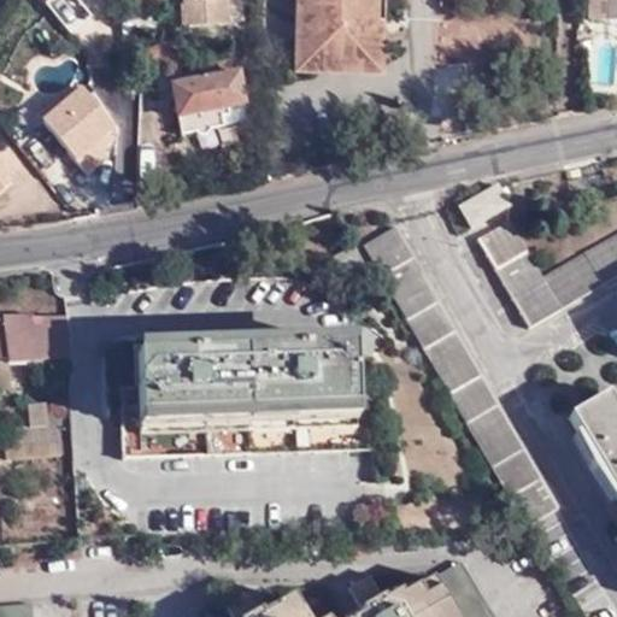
[(189,0),(189,3),(184,1),(186,23),(229,22),(228,0),(189,0)]
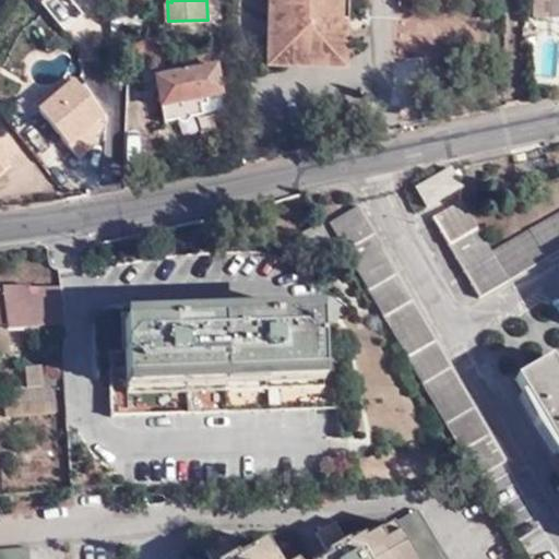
[(558,0),(534,0),(534,11),(558,11),(558,0)]
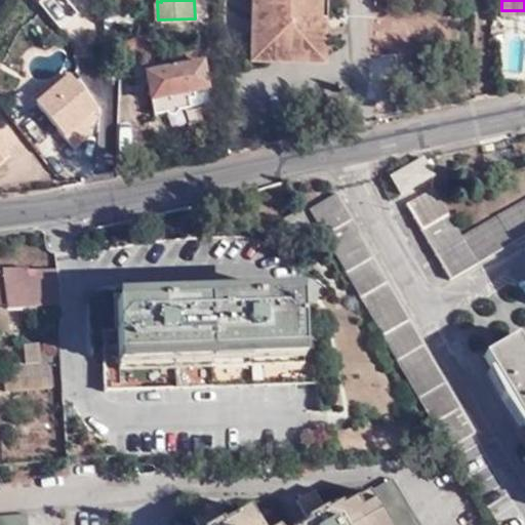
[(328,14),(322,15),(322,42),(297,42),(296,55),(327,55),(328,14)]
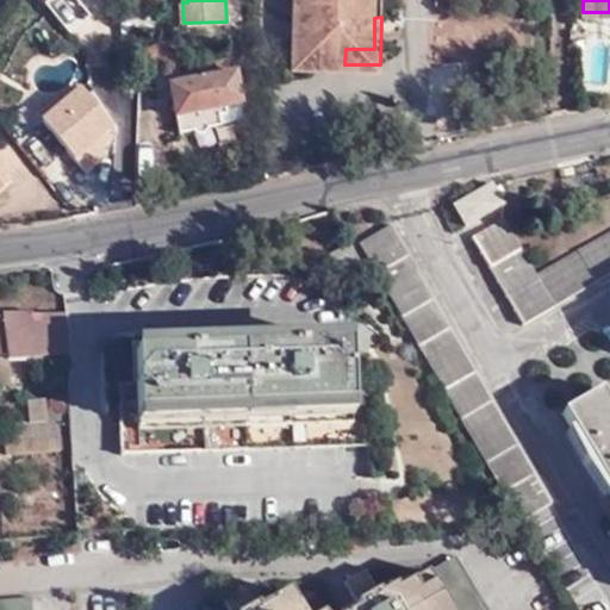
[(172,113),(216,104),(241,98),(236,68),(253,66),(250,49),(203,60),(206,73),(167,80),(172,113)]
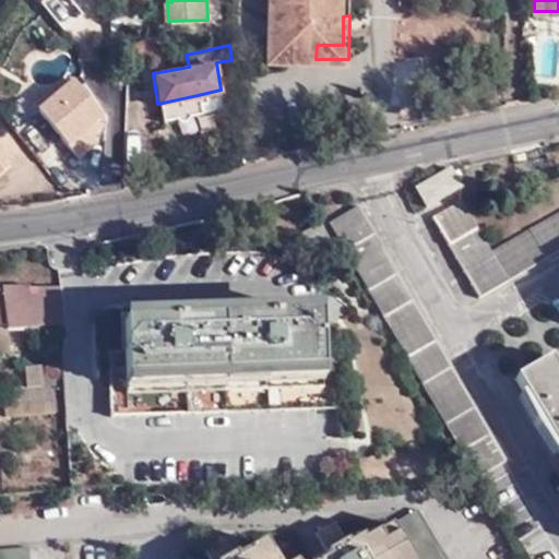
[(201,111),(198,95),(157,104),(161,119),(201,111)]
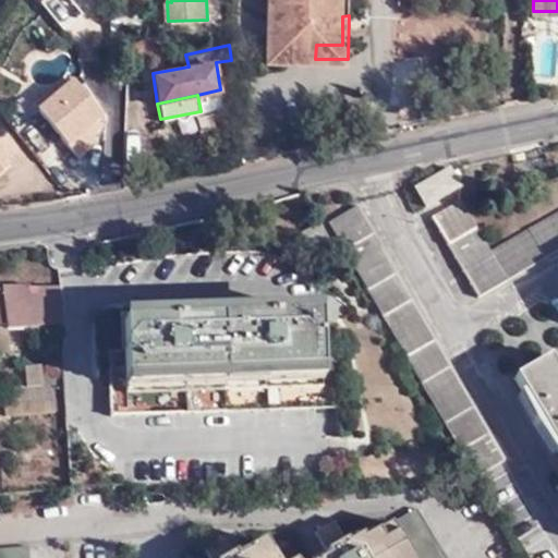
[(117,147),(94,146),(93,185),(114,186),(117,147)]
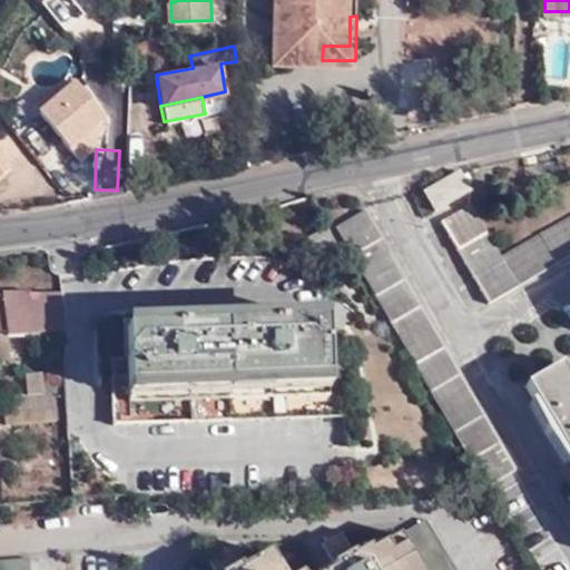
[(436,213),(471,192),(460,172),(424,192),(436,213)]
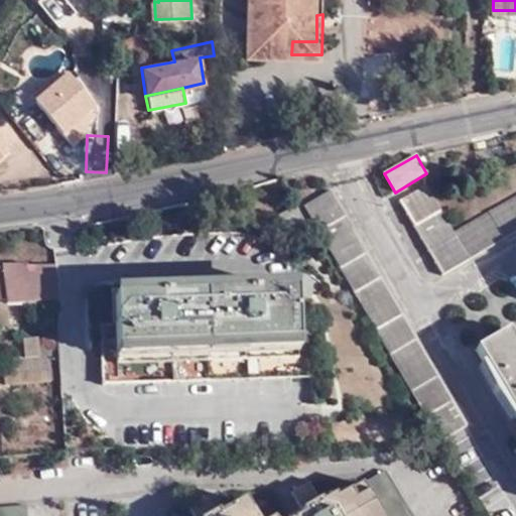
[(515,232),(515,198),(456,234),(427,185),(400,200),(443,274),(515,232)]
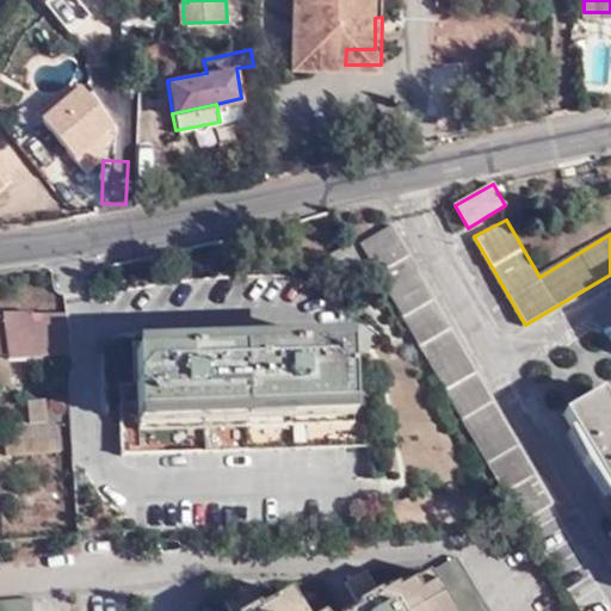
[(524,522),(555,504),(394,226),(362,244),(524,522)]
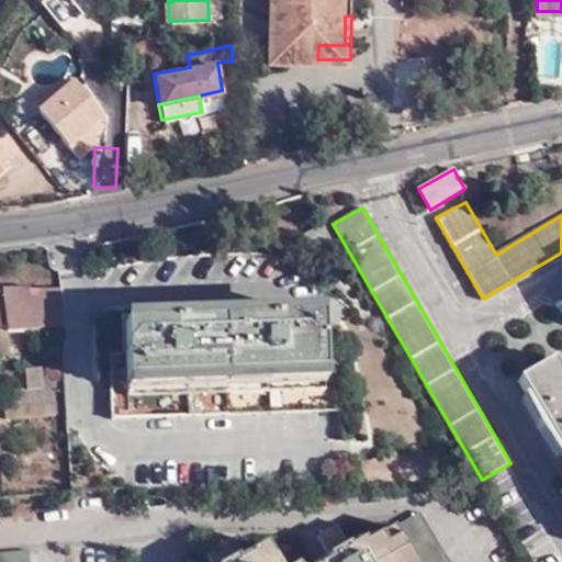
[(430,213),(418,220),(431,247),(445,240),(430,213)]
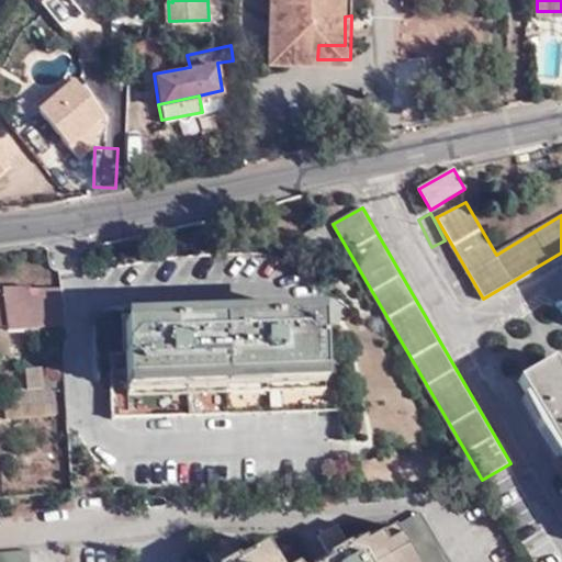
[(335,248),(323,227),(306,236),(319,258),(335,248)]
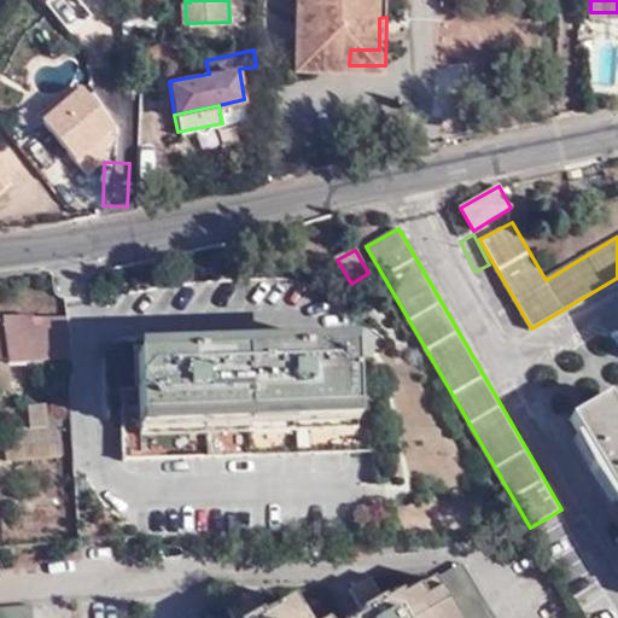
[(71,363),(69,319),(35,322),(33,316),(3,319),(3,327),(0,326),(0,392),(13,391),(11,368),(71,363)]
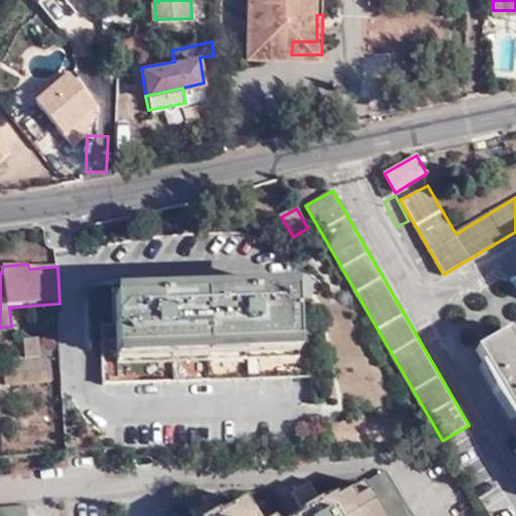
[(101,387),(314,377),(310,317),(297,317),(295,293),(256,294),(256,286),(243,286),(243,294),(169,296),(168,290),(152,290),(151,298),(115,300),(115,326),(100,326),(101,387)]
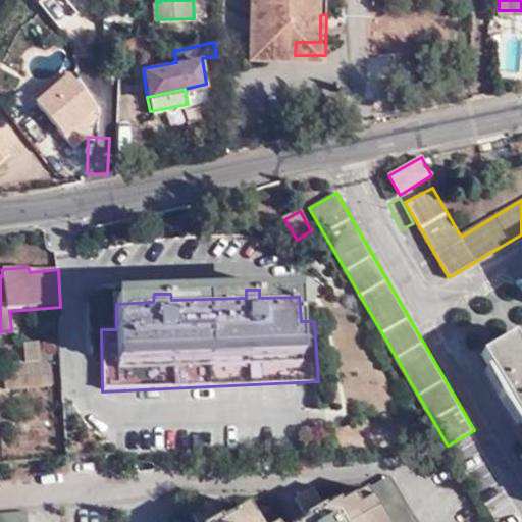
[(521,348),(514,334),(482,354),(521,420),(521,348)]
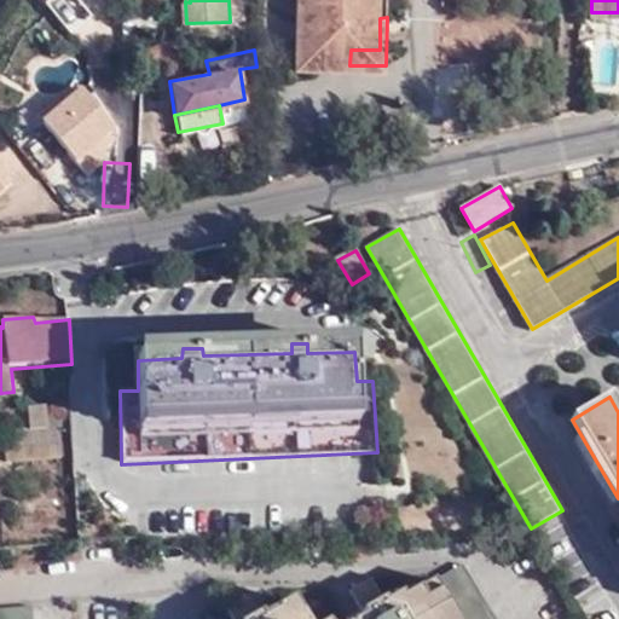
[(62,429),(62,414),(46,415),(46,409),(28,409),(29,432),(62,429)]
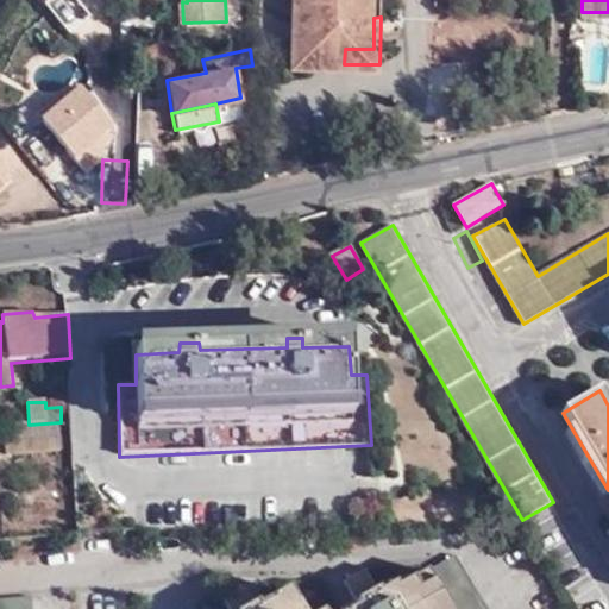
[(63,452),(63,426),(4,429),(6,456),(63,452)]
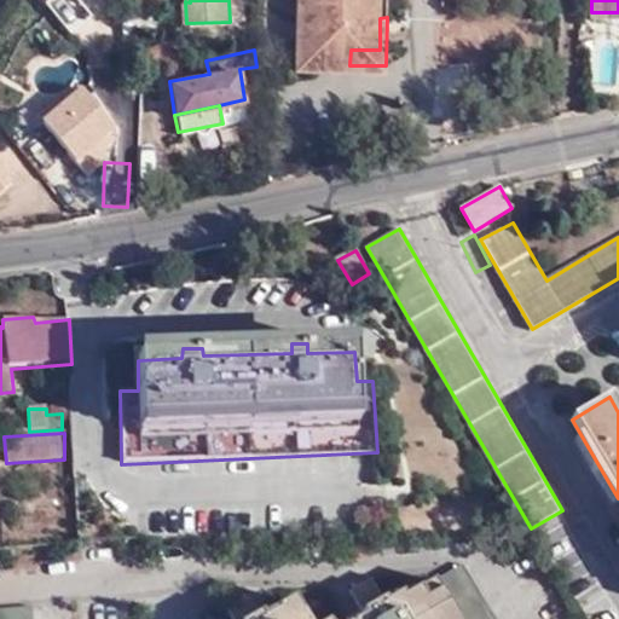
[(496,618),(464,563),(387,607),(371,582),(350,595),(363,618),(359,618),(300,618),(290,603),(261,618),(259,618),(248,601),(227,613),(230,618),(496,618)]
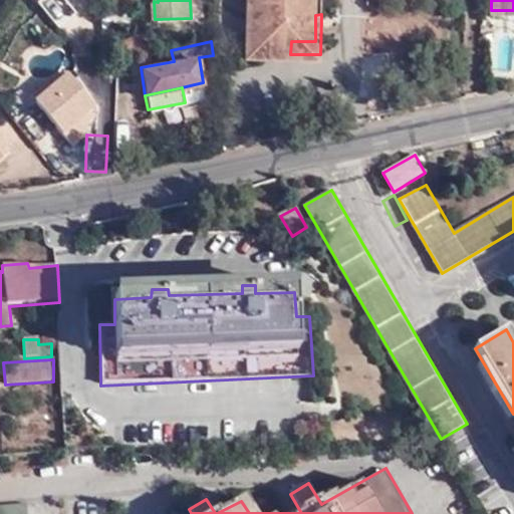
[(0,513),(26,513),(25,504),(0,506),(0,513)]
